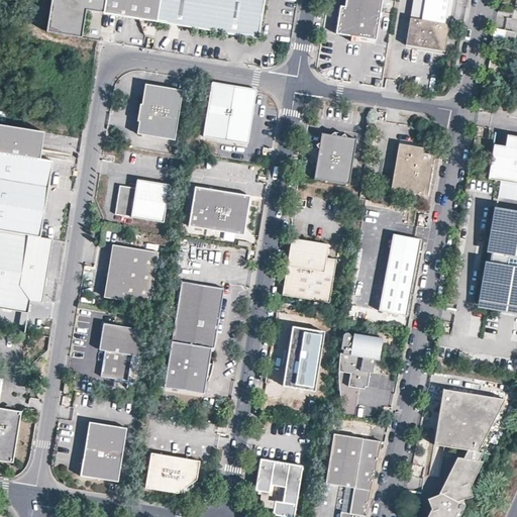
[(104,14),(105,0),(56,0),(50,35),(83,40),(87,12),(104,14)]
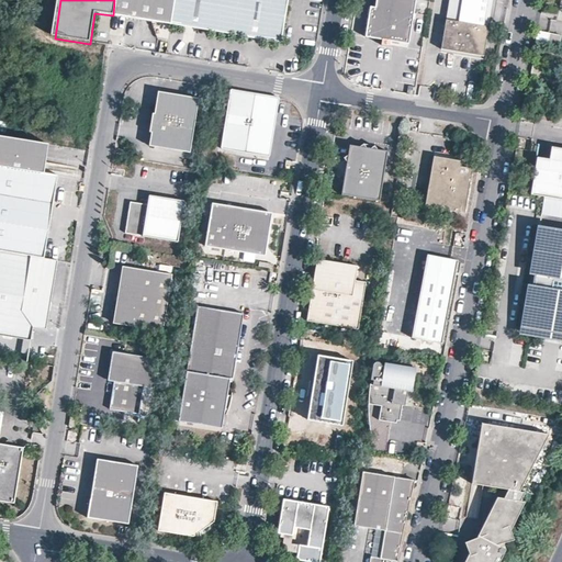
[(156,22),(159,0),(114,0),(113,15),(156,22)]
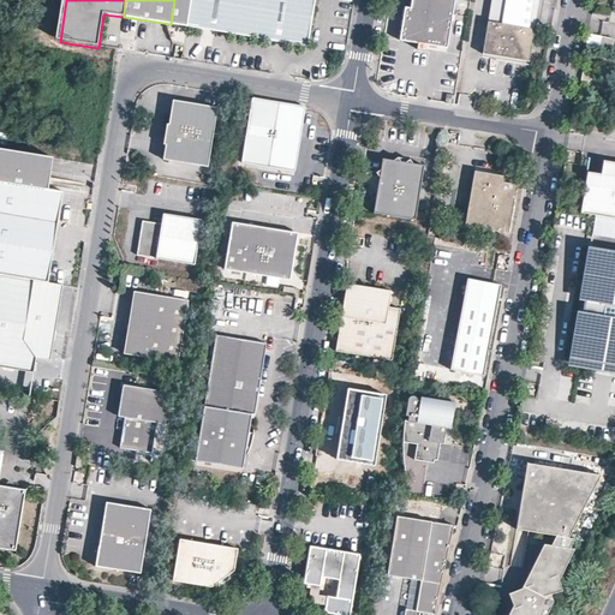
[(260,40),(266,0),(174,0),(171,24),(260,40)]
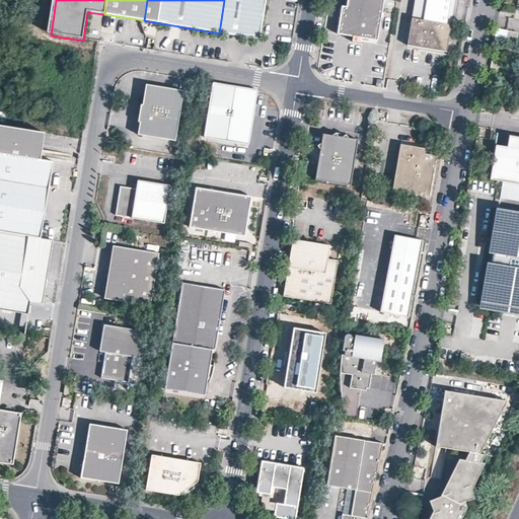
[(260,40),(266,0),(224,0),(219,33),(260,40)]
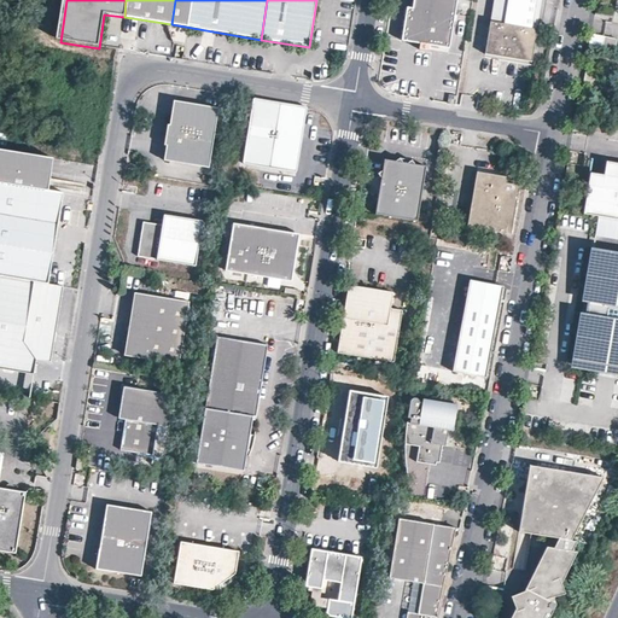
[(449,50),(458,0),(455,0),(441,0),(438,15),(413,10),(407,9),(402,41),(449,50)]
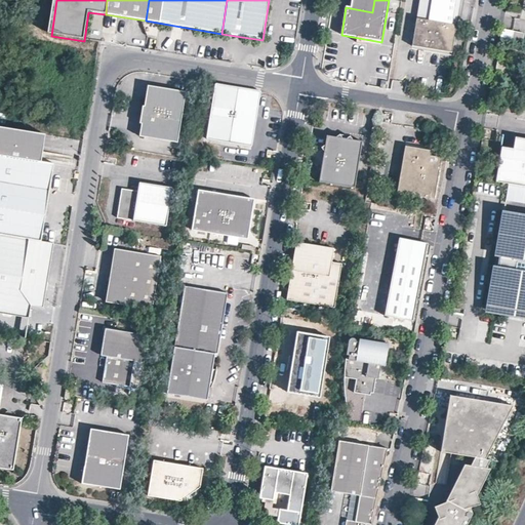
[(374,0),(352,0),(351,8),(372,12),(374,0)]
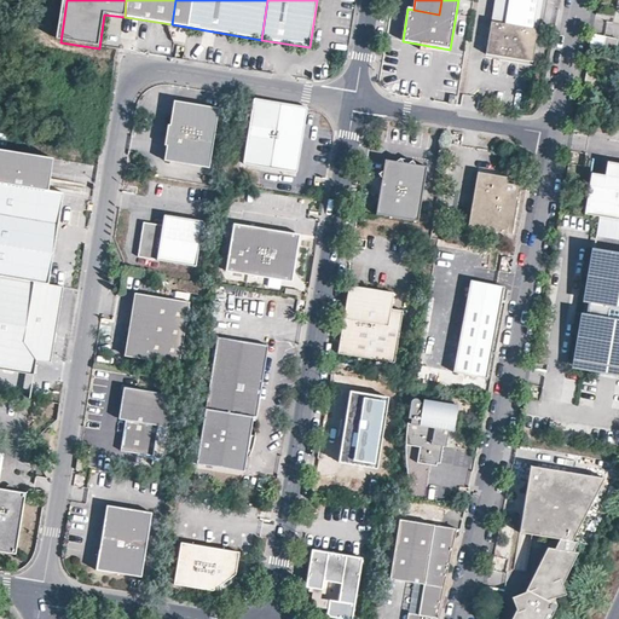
[(538,0),(509,0),(505,25),(491,23),(486,56),(533,63),(538,30),(533,29),(538,0)]
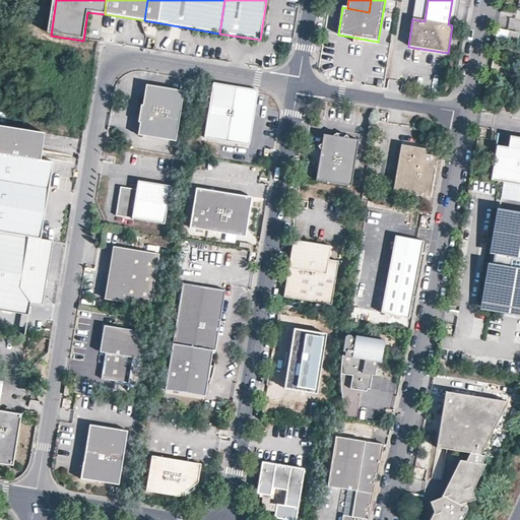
[(428,0),(415,0),(412,19),(425,21),(428,0)]
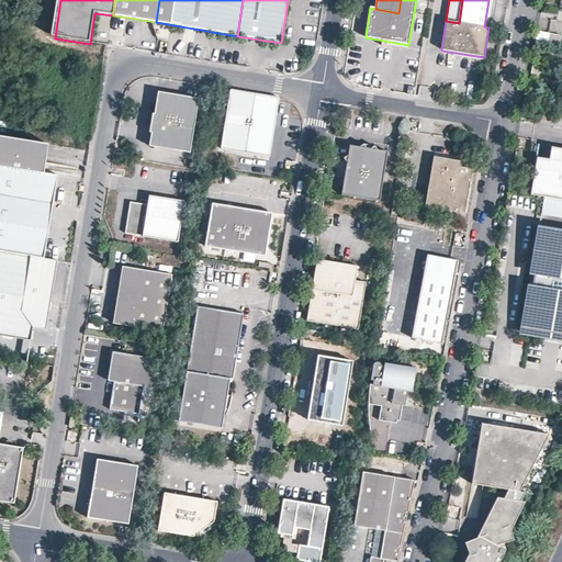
[(97,14),(96,22),(109,24),(110,17),(97,14)]
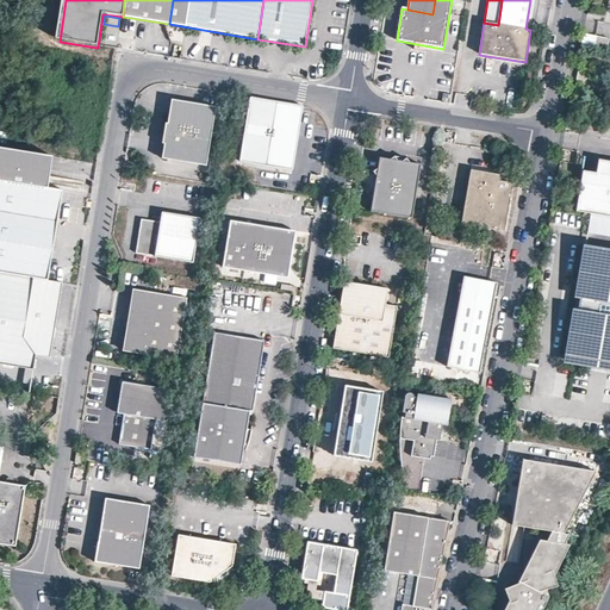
[(595,50),(597,37),(585,35),(582,48),(595,50)]
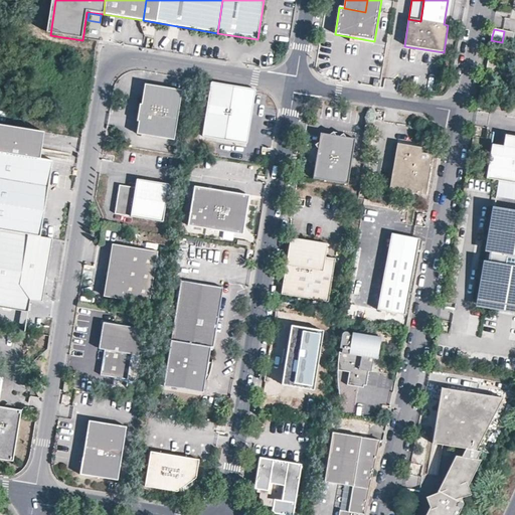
[(512,44),(514,33),(504,31),(502,42),(512,44)]
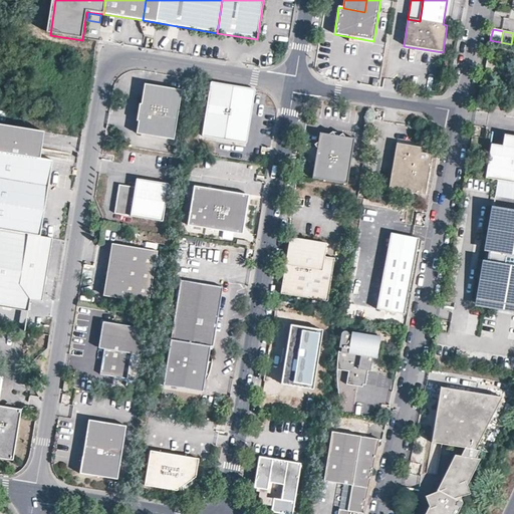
[(246,145),(247,144),(255,91),(255,90),(254,89),(212,83),(211,83),(202,134),(202,137),(203,138),(244,145),(246,145)]
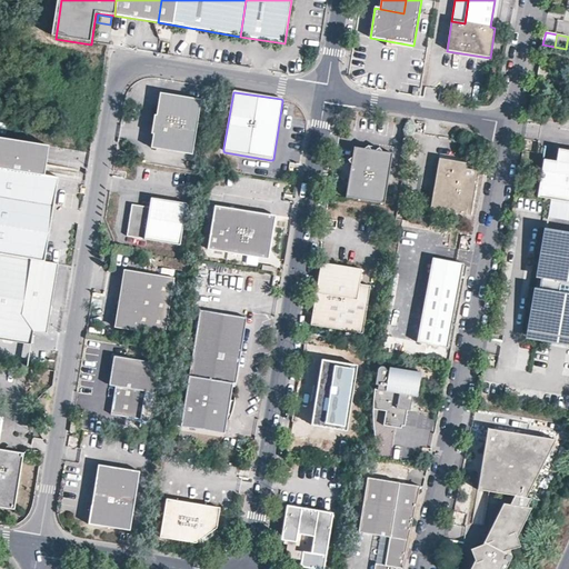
[(201,101),(161,95),(157,117),(155,117),(152,135),(153,135),(151,148),(192,155),(201,101)]
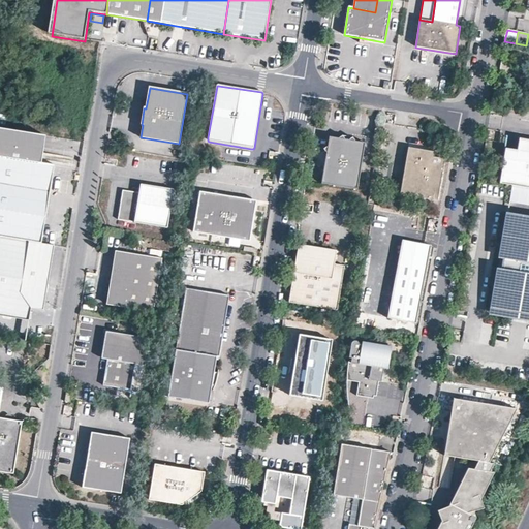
[(356,189),(365,143),(354,141),(352,137),(341,135),(338,138),(337,142),(331,146),(327,146),(320,183),(356,189)]
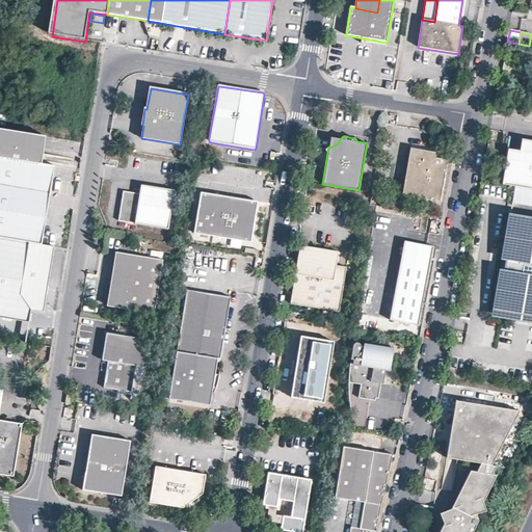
[(339,142),(340,139),(330,137),(328,147),(333,147),(339,142)]
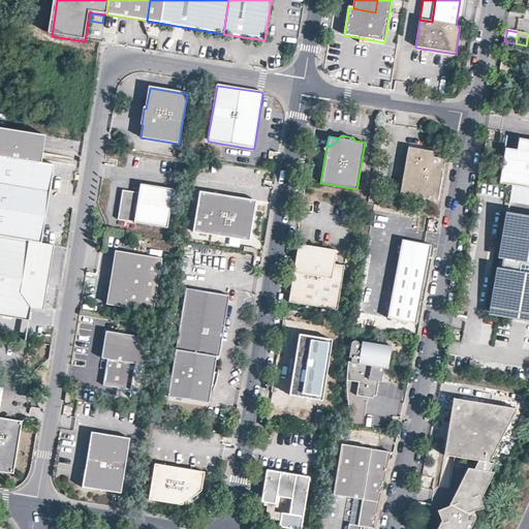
[(518,151),(520,138),(507,136),(505,149),(518,151)]
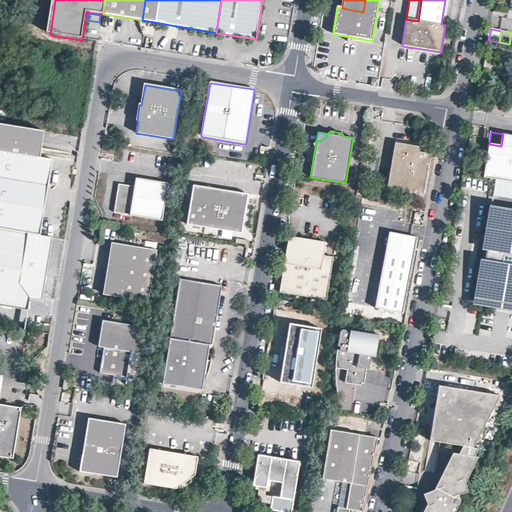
[(0,228),(40,235),(52,160),(39,158),(42,141),(0,134),(0,228)]
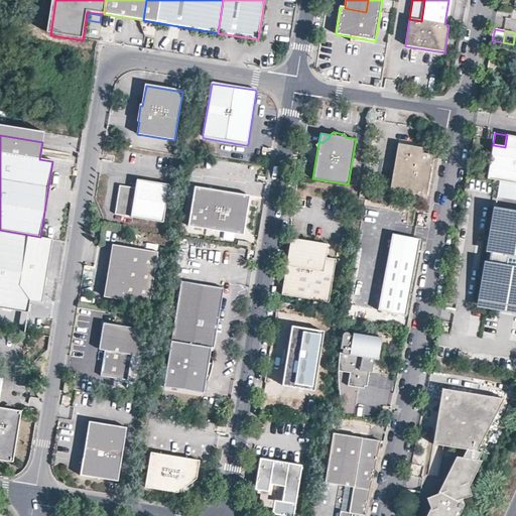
[(515,182),(515,136),(507,135),(505,147),(493,145),(487,178),(515,182)]
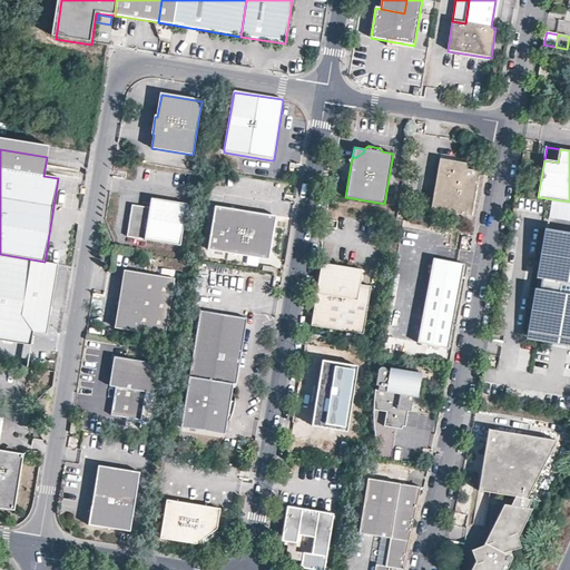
[(469,164),(440,159),(431,210),(471,217),(479,172),(468,169),(469,164)]
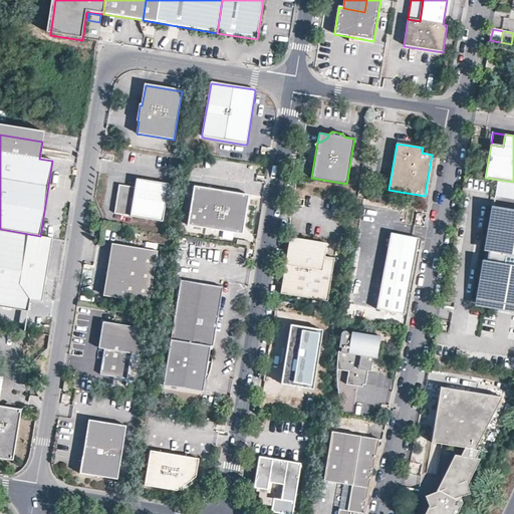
[(114,214),(163,222),(169,185),(137,180),(136,188),(119,186),(114,214)]
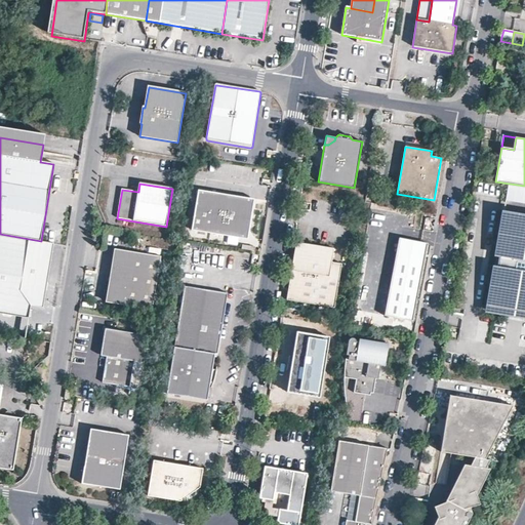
[(248,240),(254,200),(198,191),(192,231),(248,240)]
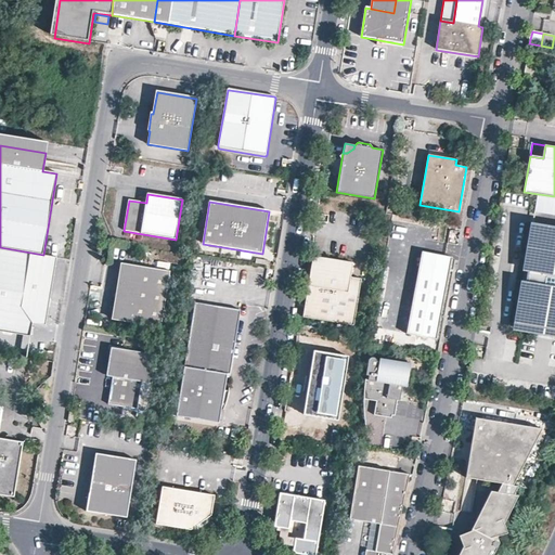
[(554,327),(554,232),(532,229),(517,322),(554,327)]
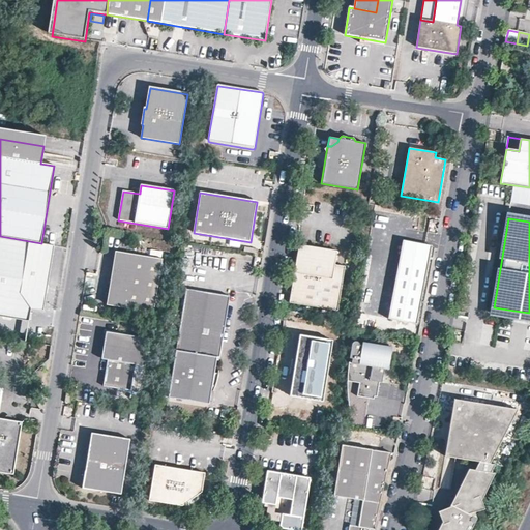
[(41,243),(0,236),(0,316),(29,321),(31,308),(43,311),(54,245),(41,243)]
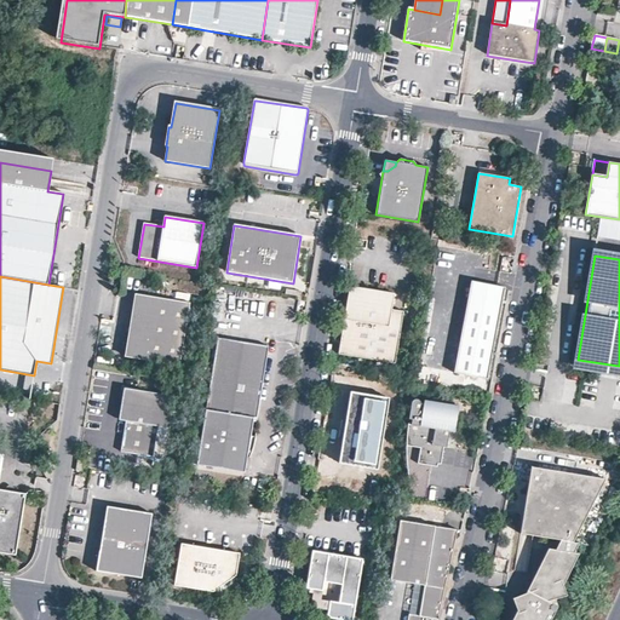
[(488,379),(504,288),(466,281),(449,373),(488,379)]
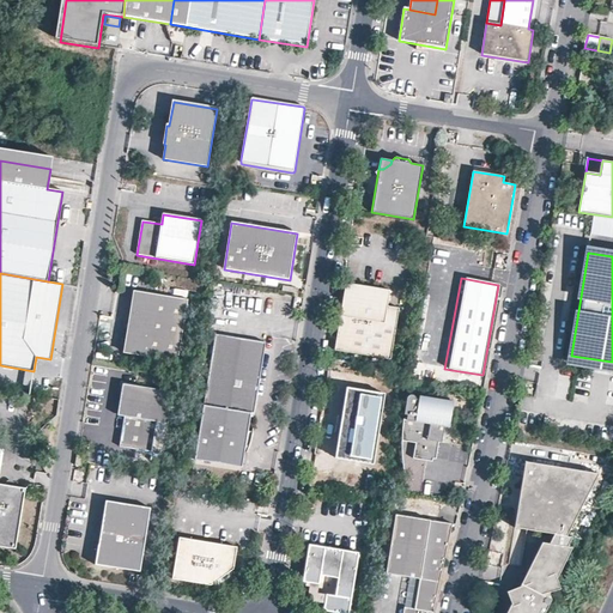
[(388,307),(390,291),(360,286),(359,290),(345,287),(334,351),(390,360),(400,309),(388,307)]
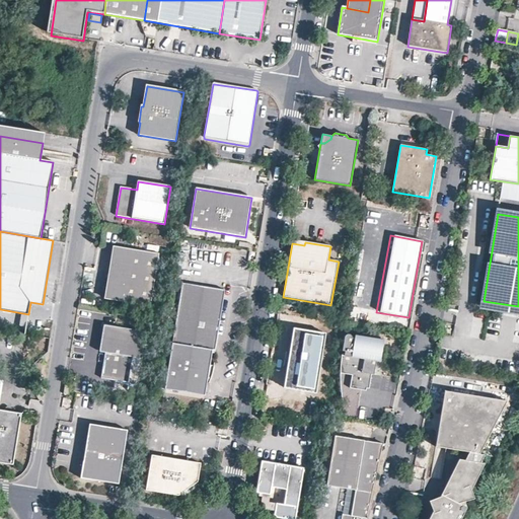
[(122,248),(116,247),(110,277),(118,279),(122,248)]
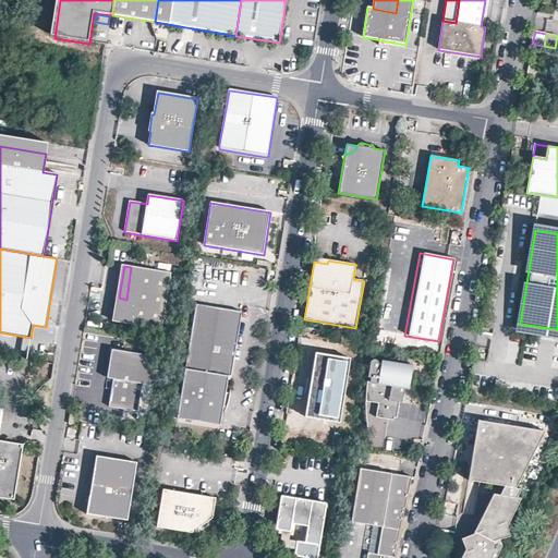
[(171,274),(131,267),(126,300),(119,298),(114,323),(162,330),(171,274)]
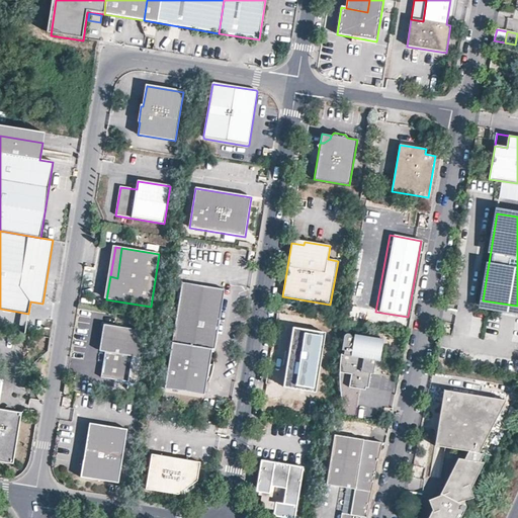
[(182,283),(165,389),(204,396),(206,386),(207,384),(208,382),(209,379),(210,377),(211,375),(211,374),(212,372),(212,370),(213,367),(213,365),(213,363),(210,362),(212,351),(214,351),(225,290),(182,283)]
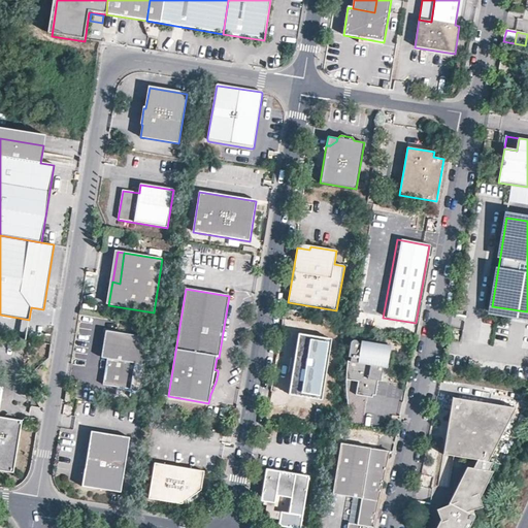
[(105,331),(103,349),(108,350),(103,386),(140,391),(150,338),(105,331)]
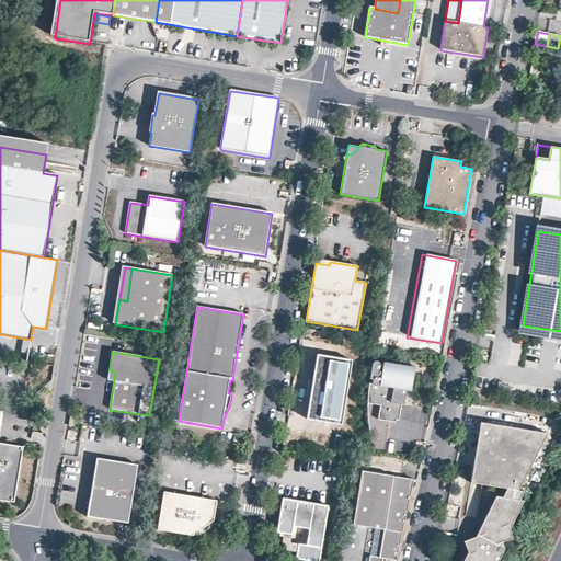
[(353,361),(317,354),(306,419),(343,425),(353,361)]
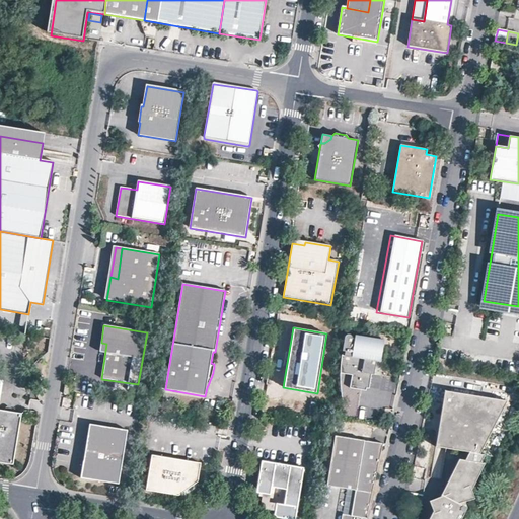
[(380,362),(384,341),(355,336),(355,339),(352,339),(352,338),(352,337),(351,337),(351,336),(350,336),(349,335),(348,335),(347,336),(346,336),(345,337),(345,338),(343,352),(345,352),(344,356),(342,355),(341,360),(341,363),(341,367),(341,370),(340,374),(352,376),(350,389),(366,391),(367,389),(369,389),(371,375),(374,375),(376,362),(380,362)]
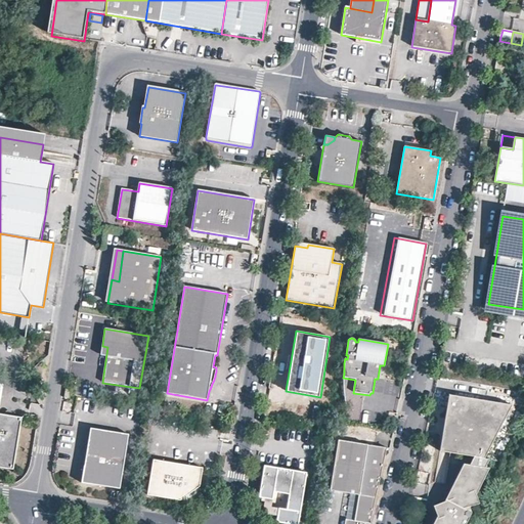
[(484,459),(512,404),(449,394),(440,450),(474,456),(484,459)]
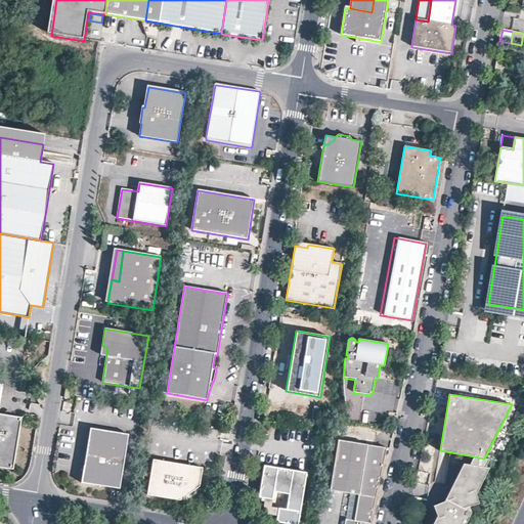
[(0,469),(13,471),(22,420),(0,416),(0,469)]
